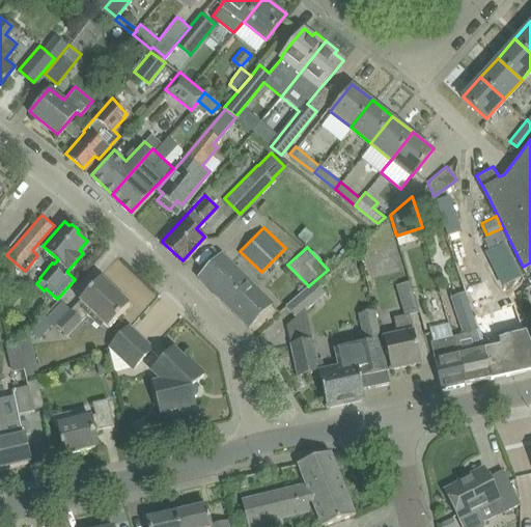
[(220,250),(196,275),(248,325),(272,300),(220,250)]
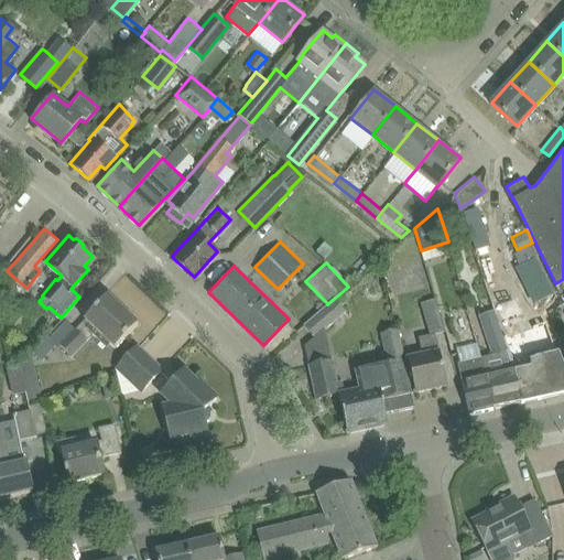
[(86,316),(76,325),(63,342),(74,352),(97,326),(117,344),(138,321),(107,293),(86,316)]
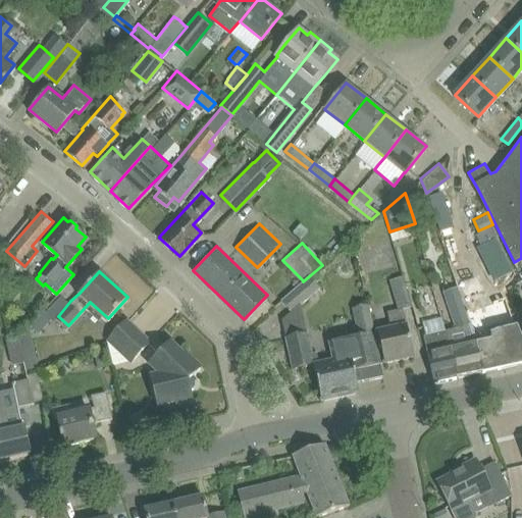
[(302,279),(280,298),(291,310),(300,303),(319,287),(310,275),(303,281),(302,279)]
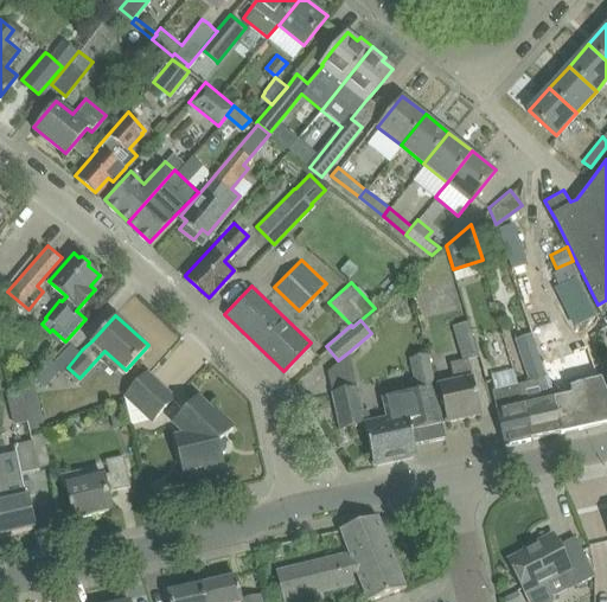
[(532,332),(516,337),(531,379),(518,382),(524,403),(531,437),(561,430),(549,379),(542,360),(532,332)]
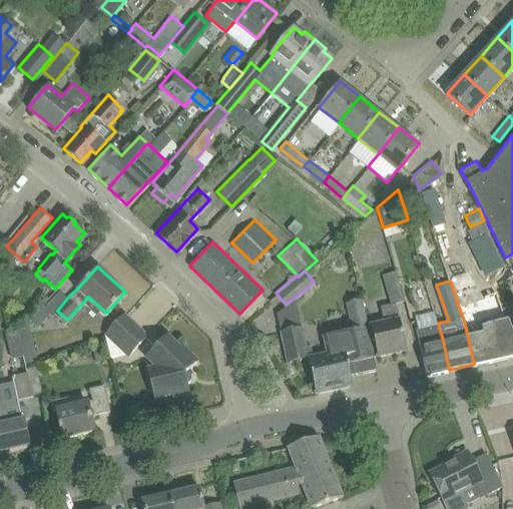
[(403,293),(389,296),(391,303),(394,302),(405,300),(403,293)]
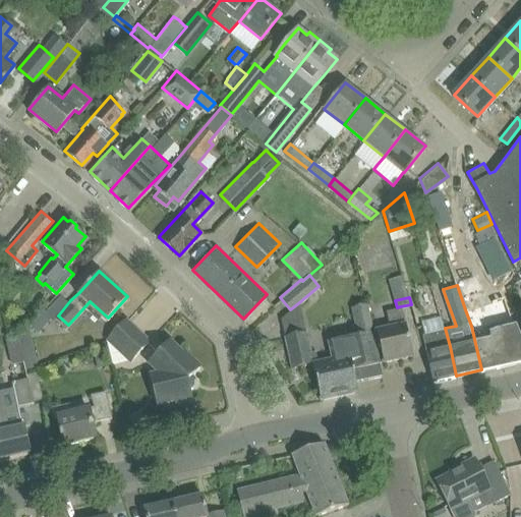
[(471,326),(481,369),(520,360),(520,336),(505,298),(465,309),(471,326)]
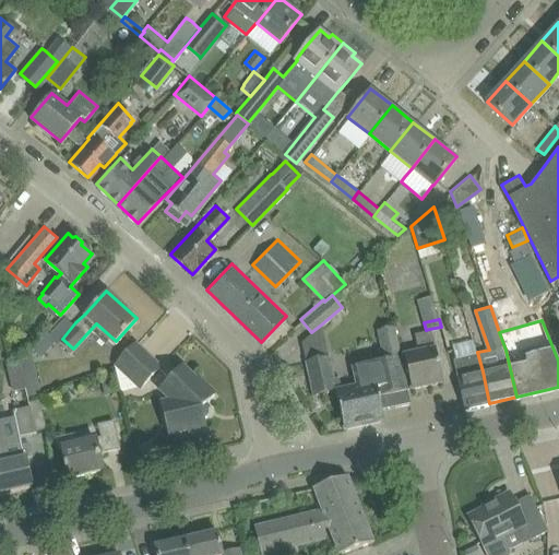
[(306,358),(304,358),(311,393),(334,388),(342,427),(382,418),(380,408),(408,401),(393,329),(392,325),(377,328),(378,333),(383,358),(366,363),(352,365),(356,384),(340,387),(339,382),(333,384),(328,354),(306,358)]
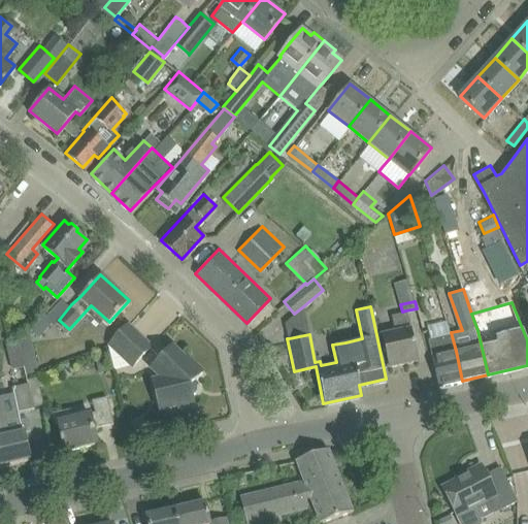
[(405,310),(402,312),(391,314),(394,330),(381,333),(388,365),(417,359),(409,326),(409,327),(405,310)]
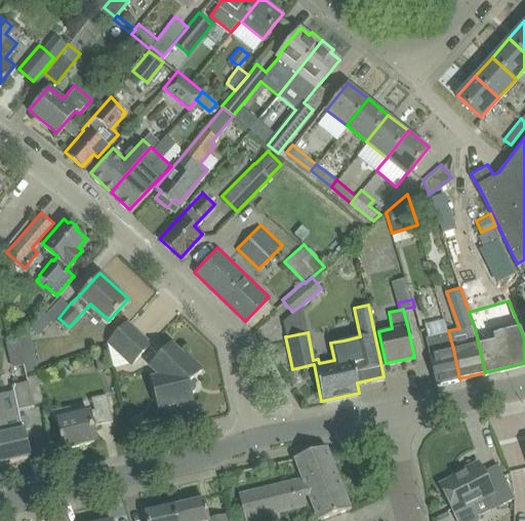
[(436,384),(459,378),(453,349),(448,330),(444,317),(425,322),(429,335),(426,336),(432,365),(436,384)]
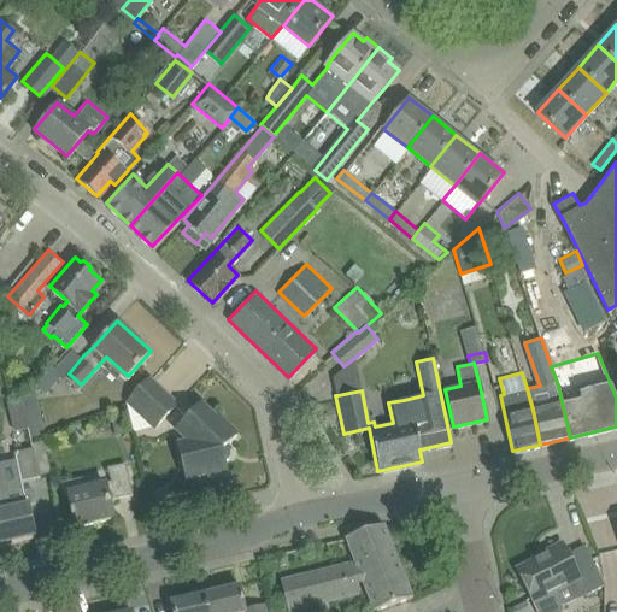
[(177,401),(151,376),(129,398),(156,423),(177,401)]
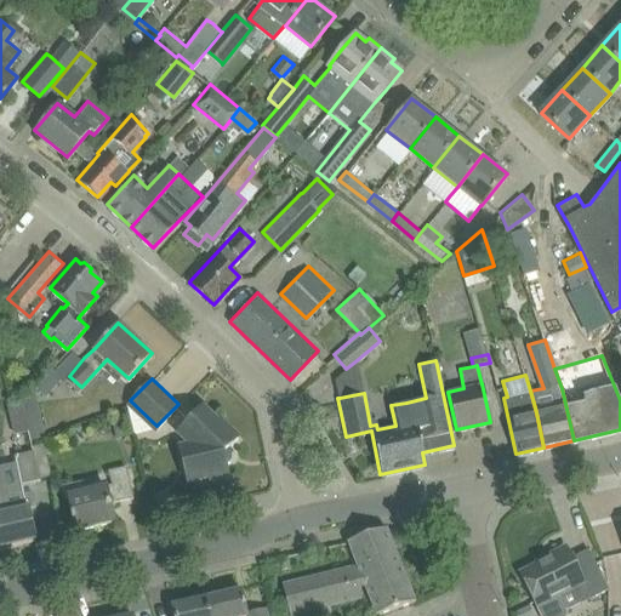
[(26,412),(33,439),(45,434),(34,388),(21,392),(22,400),(26,412)]
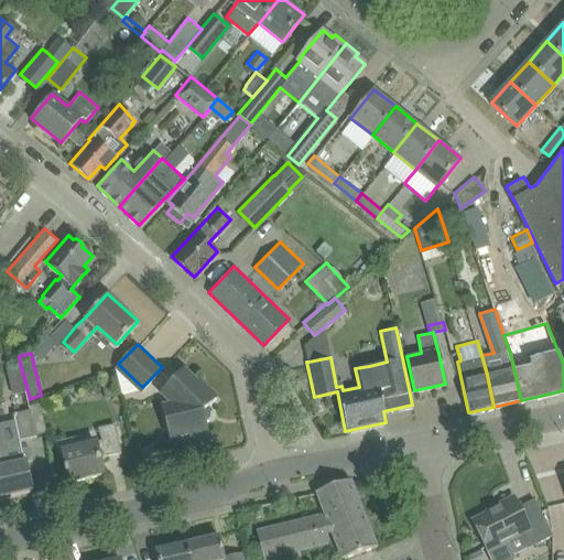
[(20,364),(7,367),(10,378),(23,375),(20,364)]
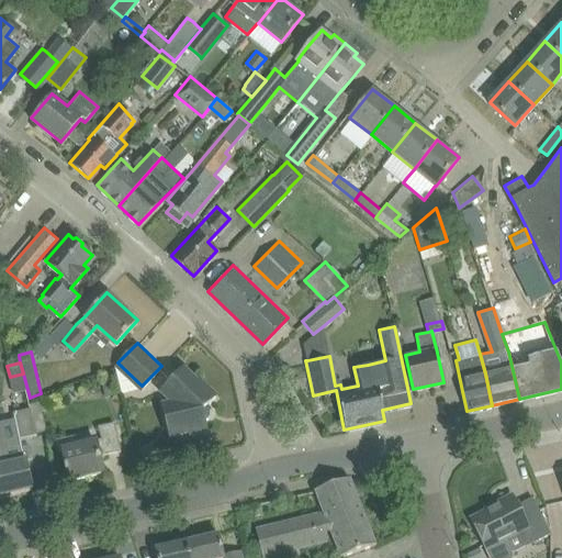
[(179,397),(161,401),(169,434),(189,430),(189,432),(206,427),(203,417),(209,416),(211,405),(208,402),(215,394),(199,379),(198,380),(182,367),(166,384),(179,397)]
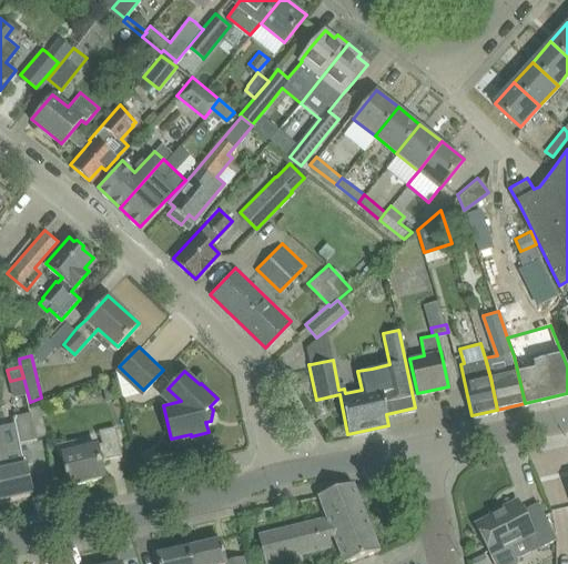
[(115,385),(104,389),(105,394),(112,398),(118,396),(115,385)]
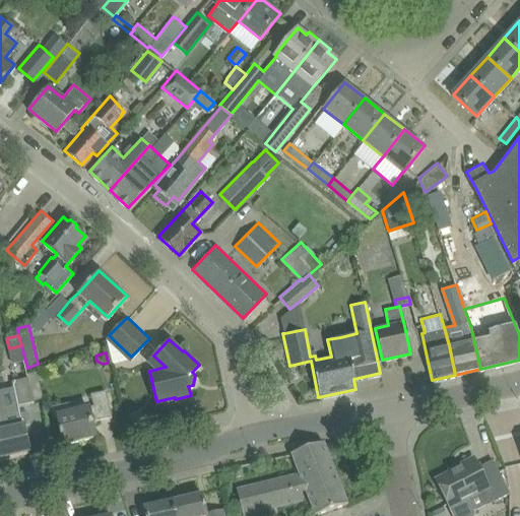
[(23,377),(12,379),(13,385),(14,386),(18,404),(35,400),(35,399),(28,375),(23,377)]
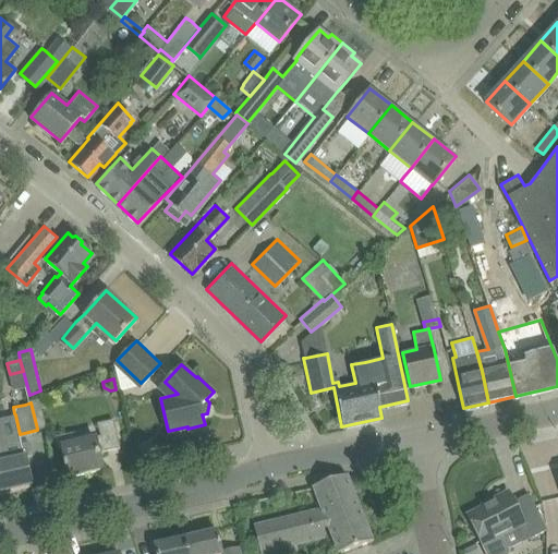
[(14,413),(0,416),(0,491),(32,484),(31,482),(35,479),(33,470),(28,469),(25,455),(32,454),(28,441),(22,442),(21,438),(20,434),(15,414),(14,413)]
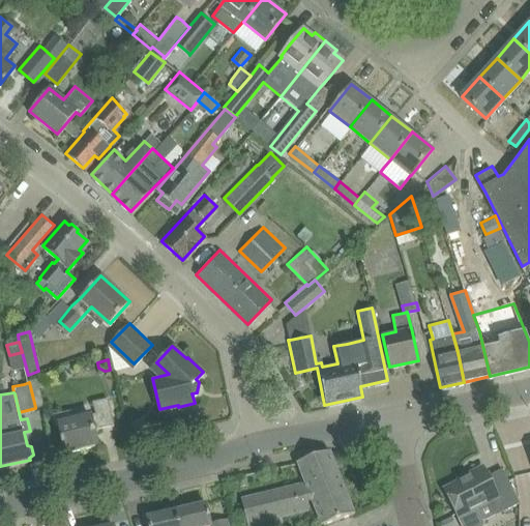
[(55,424),(58,422),(64,450),(97,443),(93,426),(112,421),(107,397),(93,400),(96,412),(77,416),(76,413),(71,409),(52,413),(55,424)]
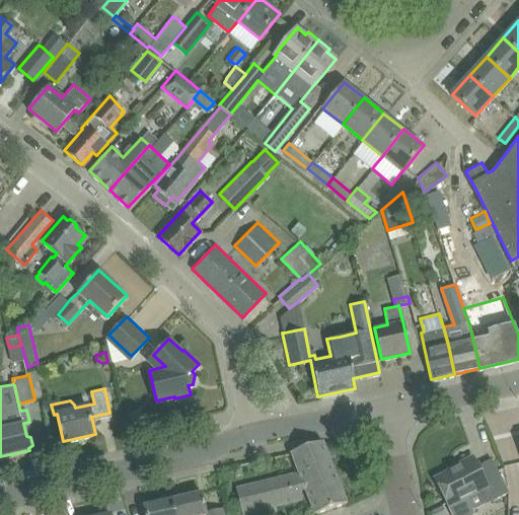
[(347,500),(324,446),(321,439),(290,450),(298,470),(238,486),(244,511),(302,496),(299,484),(303,483),(315,511),(347,500)]
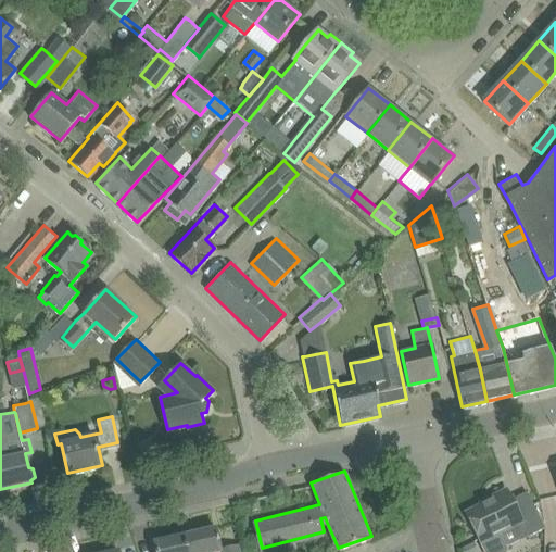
[(491,499),(465,512),(484,551),(505,551),(507,544),(501,535),(526,523),(530,534),(544,526),(526,490),(510,498),(505,488),(490,497),(491,499)]
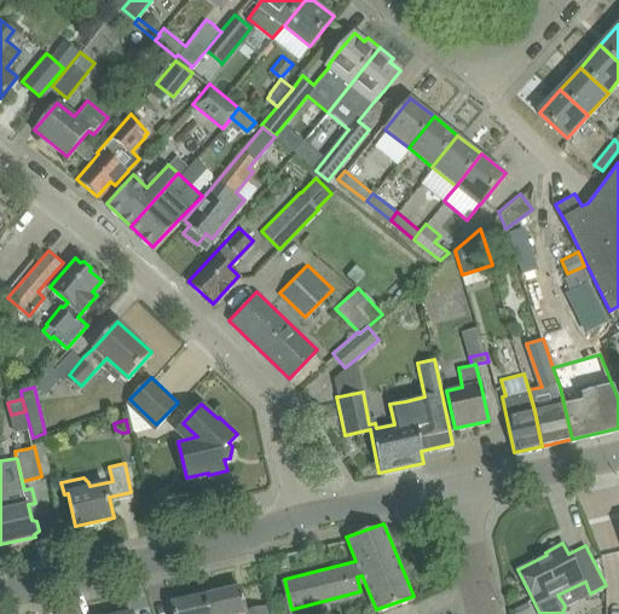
[(206,595),(209,613),(235,613),(243,612),(243,613),(267,613),(266,603),(246,608),(241,586),(206,595)]
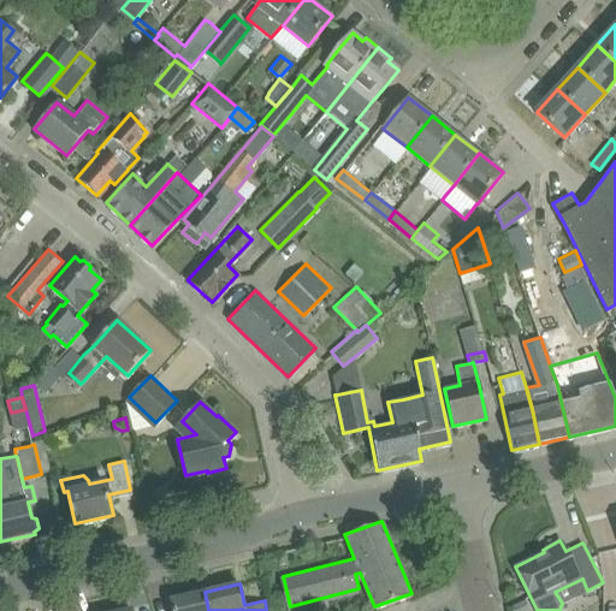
[(191,594),(171,599),(173,610),(208,610),(205,592),(202,592),(200,589),(191,592),(191,594)]
